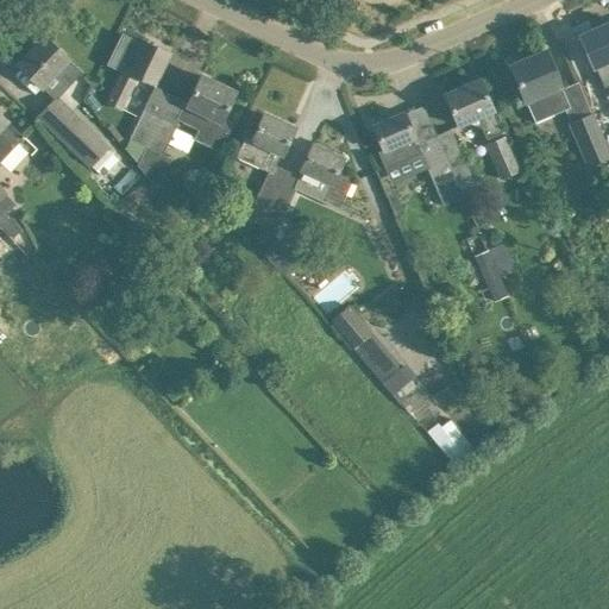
[(608,23),(581,36),(590,57),(603,87),(608,83),(608,23)]
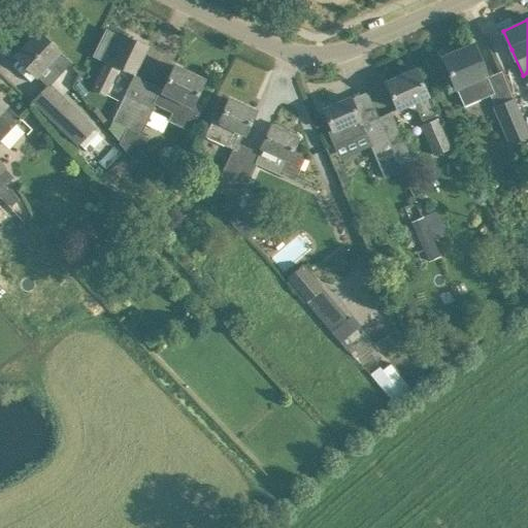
[(103,28),(91,55),(105,62),(105,64),(93,89),(105,94),(119,66),(134,73),(138,64),(147,45),(124,34),(121,32),(119,35),(103,28)]
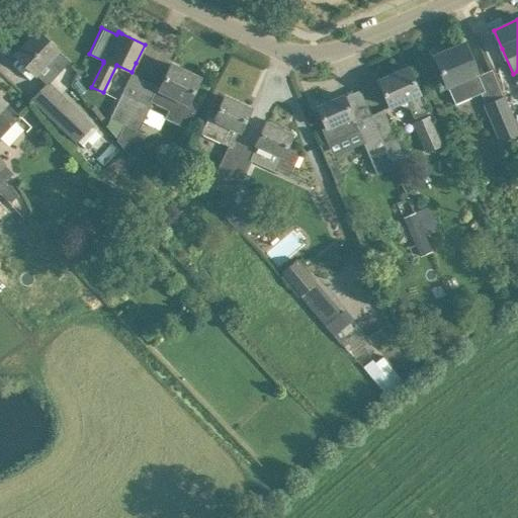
[(38,31),(15,55),(30,69),(35,74),(48,62),(59,73),(69,62),(58,51),(58,50),(38,31)]
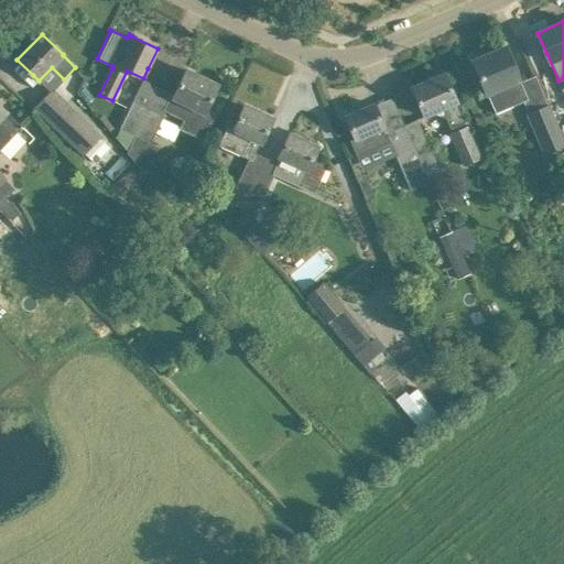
[(505,47),(473,61),(481,80),(484,87),(495,114),(528,100),(516,73),(513,67),(505,47)]
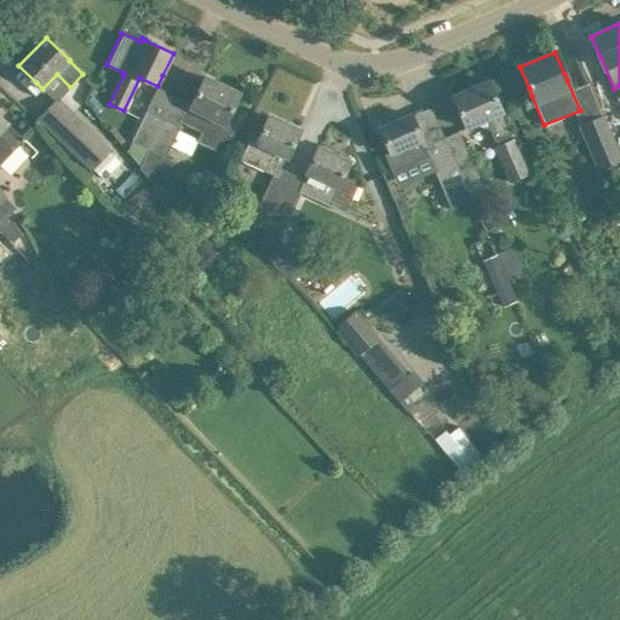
[(187,104),(178,121),(202,132),(200,137),(197,142),(224,154),(237,126),(225,120),(228,115),(239,93),(205,76),(190,105),(187,104)]
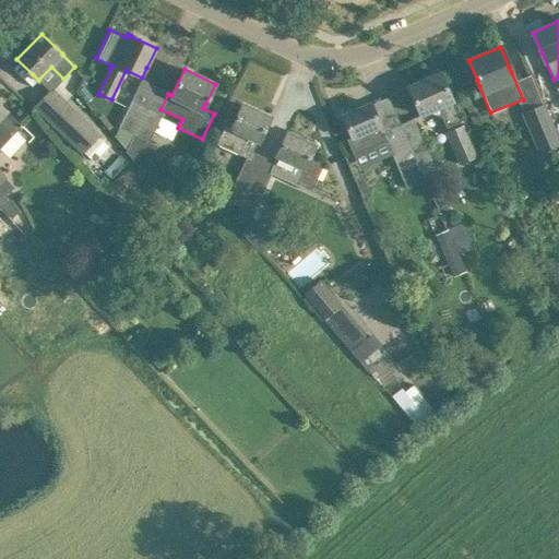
[(440,73),(408,86),(420,115),(438,107),(447,128),(461,121),(449,93),(440,73)]
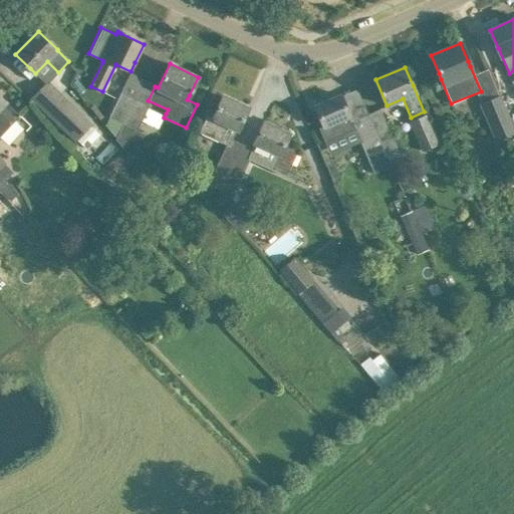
[(48,82),(31,100),(75,143),(92,124),(48,82)]
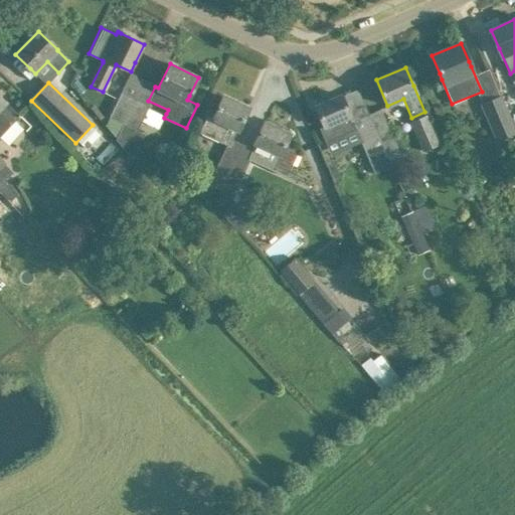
[(105,125),(117,139),(136,99),(121,92),(105,125)]
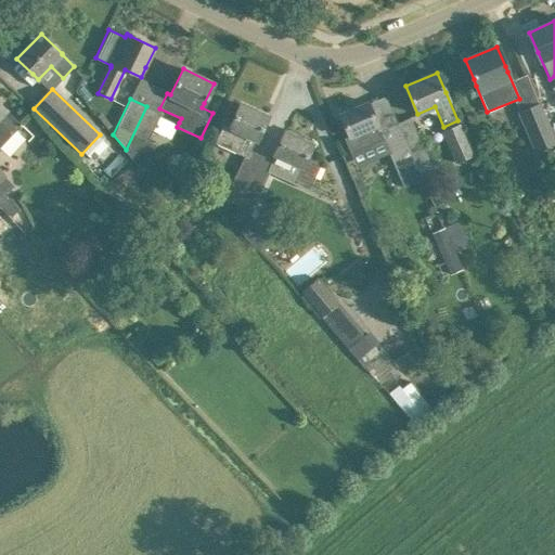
[(403,186),(422,179),(398,124),(381,131),(368,102),(340,114),(349,136),(344,138),(350,154),(384,140),(403,186)]
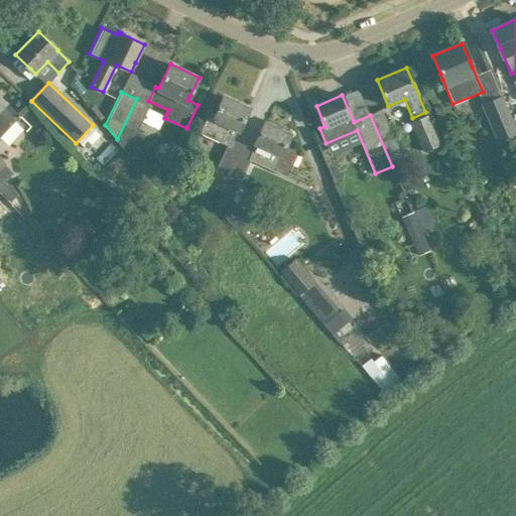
[(0,96),(0,136),(20,115),(2,99),(0,96)]
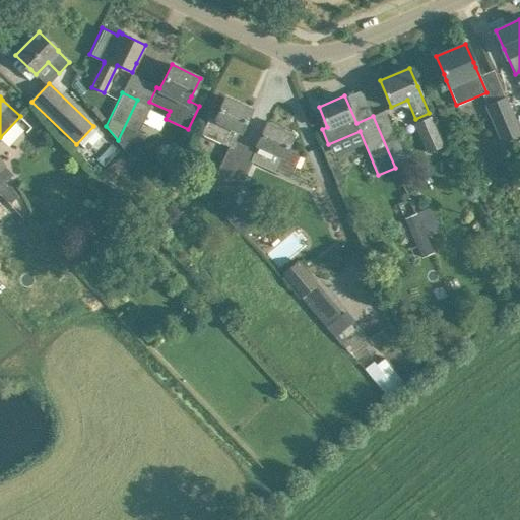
[(210,116),(201,134),(231,147),(232,147),(236,140),(240,130),(241,131),(243,127),(251,109),(225,96),(215,119),(210,116)]
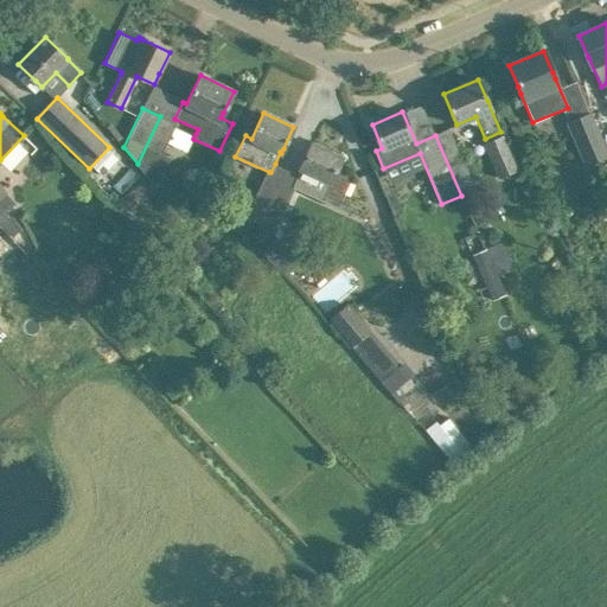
[(568,121),(566,122),(585,167),(606,158),(606,149),(602,139),(601,140),(589,113),(588,113),(568,121)]
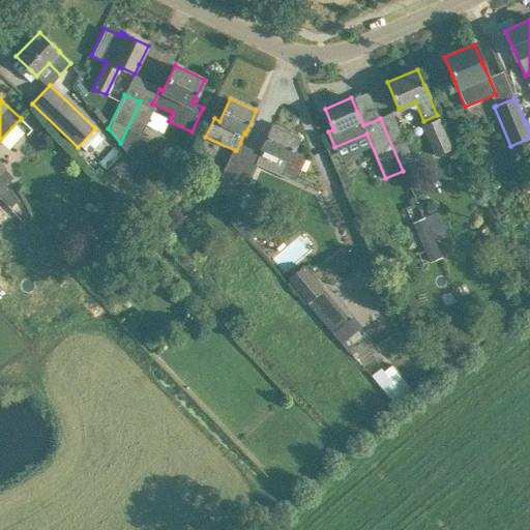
[(140,101),(120,143),(130,156),(138,159),(148,139),(141,135),(153,108),(140,101)]
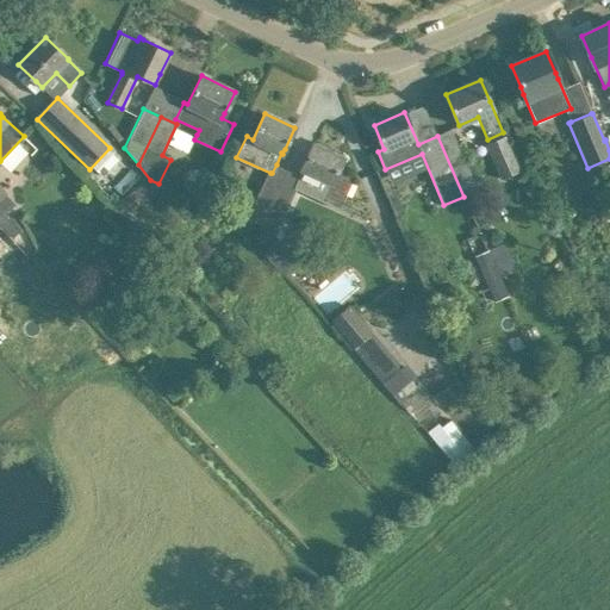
[(437,136),(464,197),(478,191),(452,129),(437,136)]
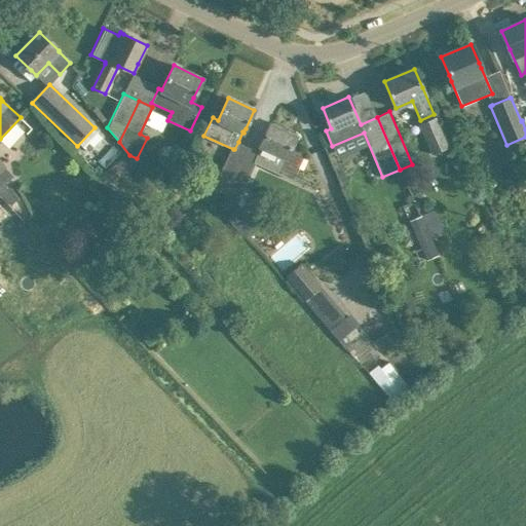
[(433,118),(419,124),(434,154),(447,148),(433,118)]
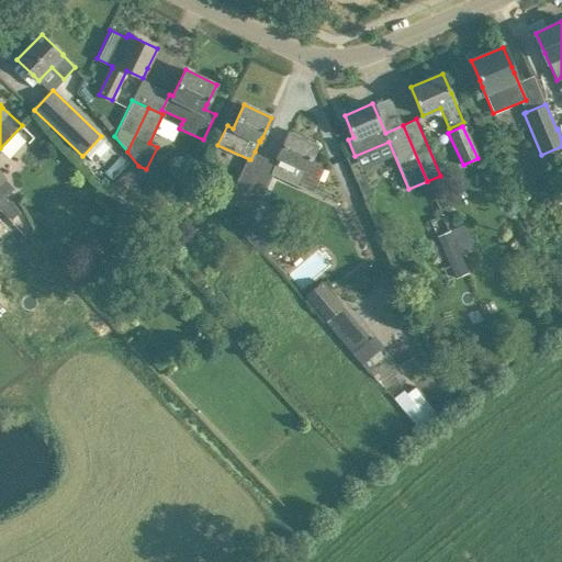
[(288,133),(279,155),(303,167),(295,184),(312,192),(316,183),(326,164),(312,157),(312,156),(316,146),(302,139),(301,135),(294,133),(290,134),(288,133)]
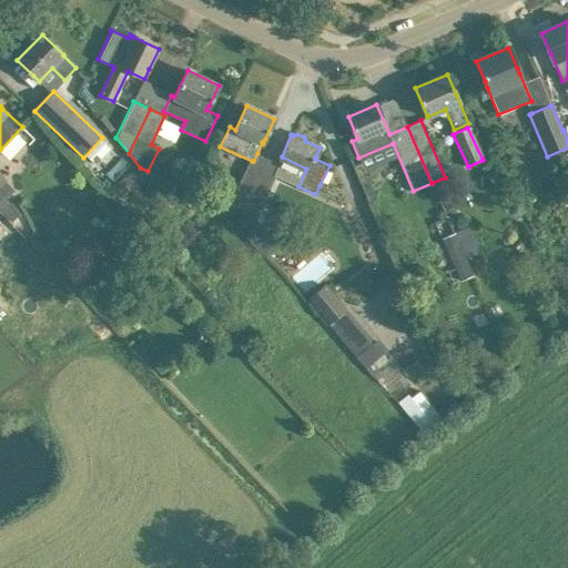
[(234,200),(232,204),(245,210),(252,194),(269,158),(257,153),(253,161),(252,161),(239,189),(234,200)]
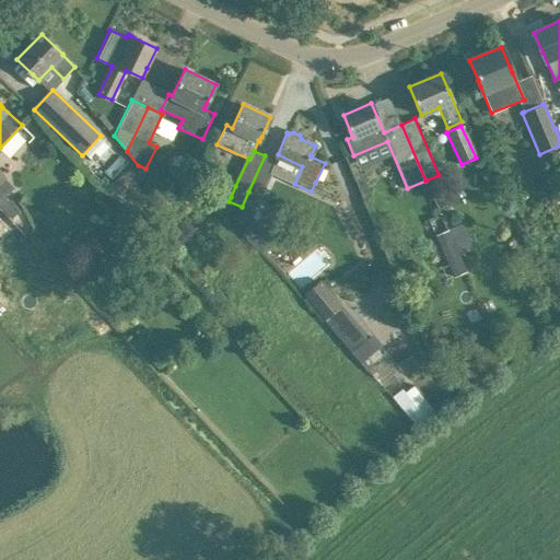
[(265,155),(248,191),(261,198),(278,162),(265,155)]
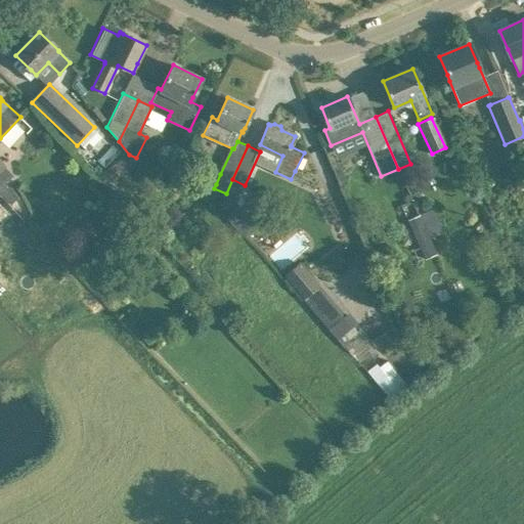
[(137,167),(130,156),(99,176),(106,187),(137,167)]
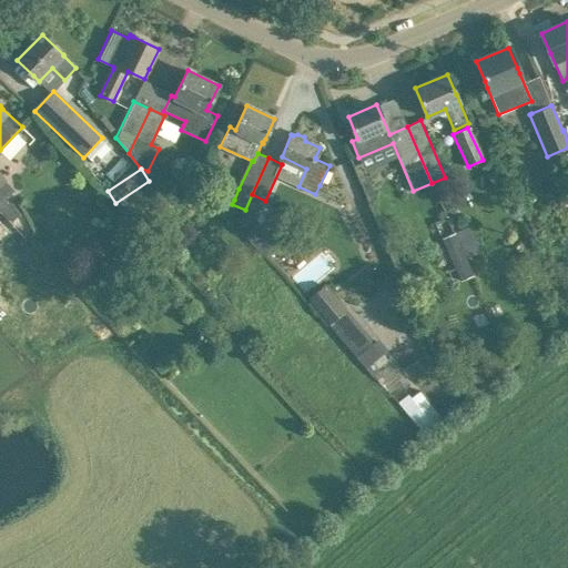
[(0,206),(12,221),(19,215),(4,199),(13,190),(4,180),(6,178),(0,171),(0,206)]
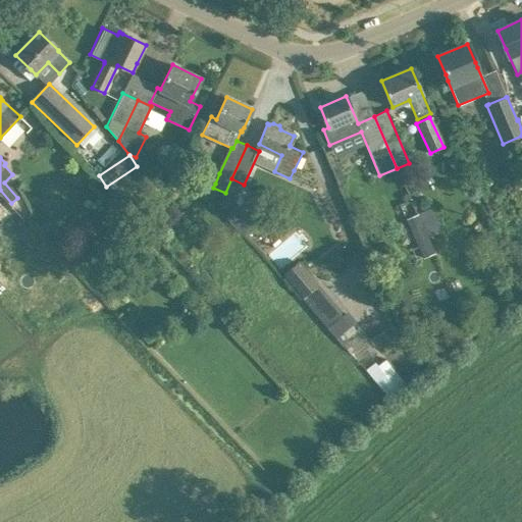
[(231,210),(227,219),(240,233),(247,226),(252,221),(236,203),(231,210)]
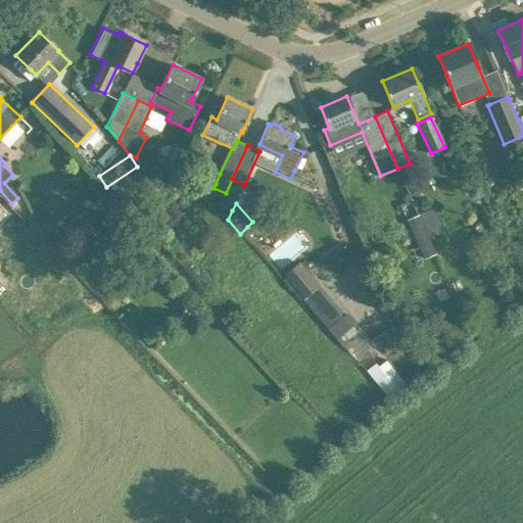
[(426,227),(424,228),(428,238),(430,237),(443,232),(433,207),(420,214),(426,227)]
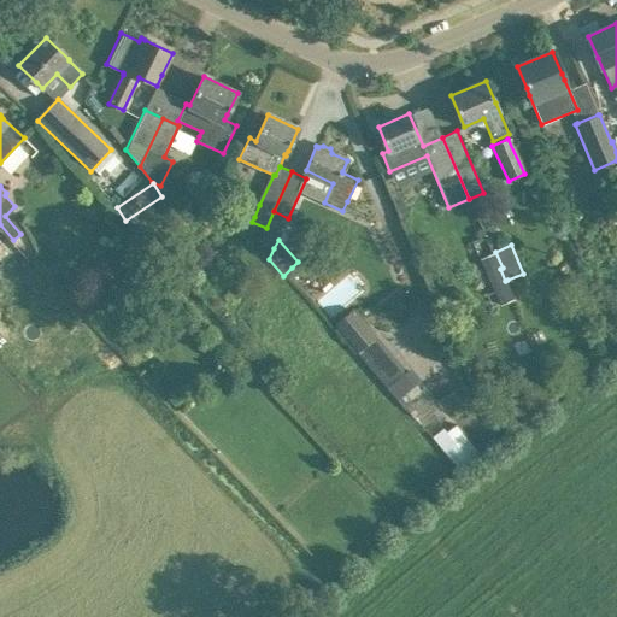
[(515,300),(507,280),(505,281),(500,269),(488,274),(501,306),(515,300)]
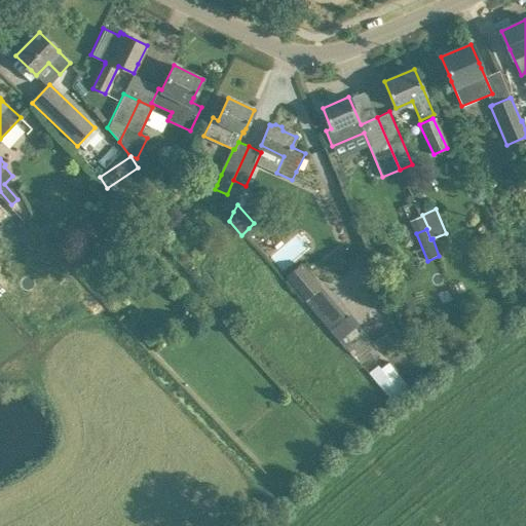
[(302,264),(286,276),(305,301),(321,288),(302,264)]
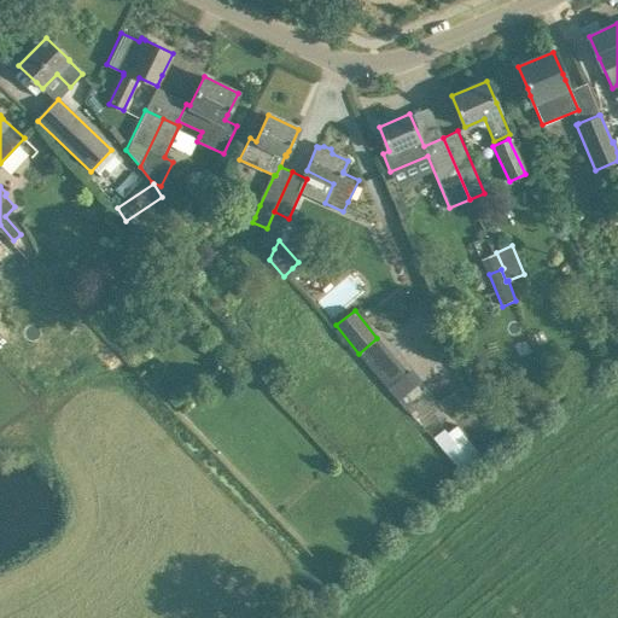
[(404,372),(386,388),(404,410),(413,404),(409,401),(420,392),(414,385),(418,383),(407,369),(404,372)]
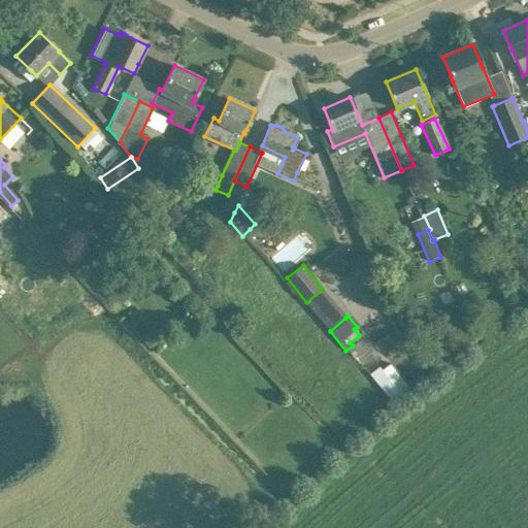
[(2,335),(0,336),(0,350),(8,342),(2,335)]
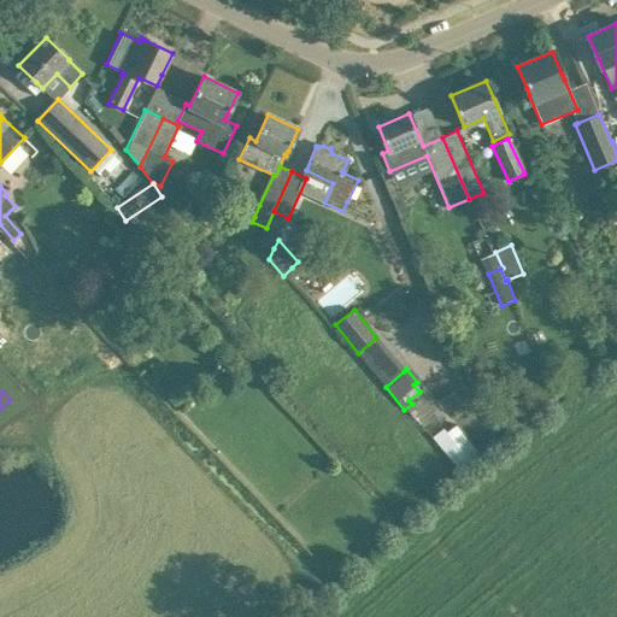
[(460,468),(481,454),(459,422),(439,436),(460,468)]
